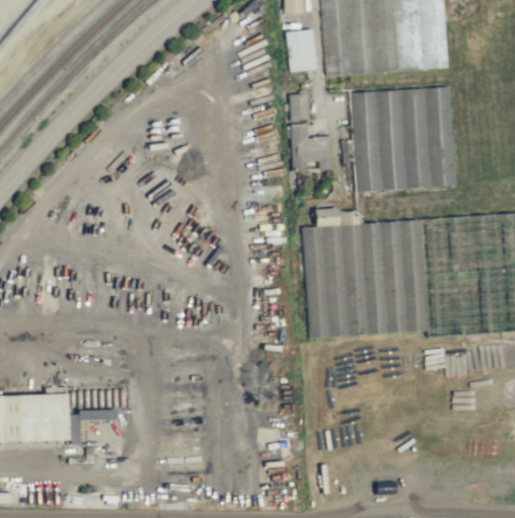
[(304,0),(284,0),(285,14),(305,13),(304,0)]
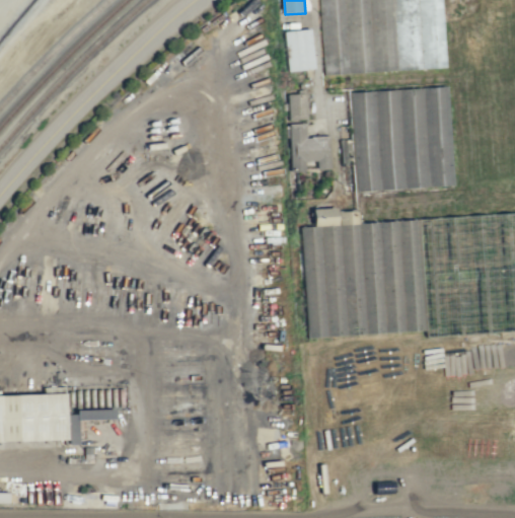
[(322,0),(326,74),(447,69),(444,0),(322,0)]
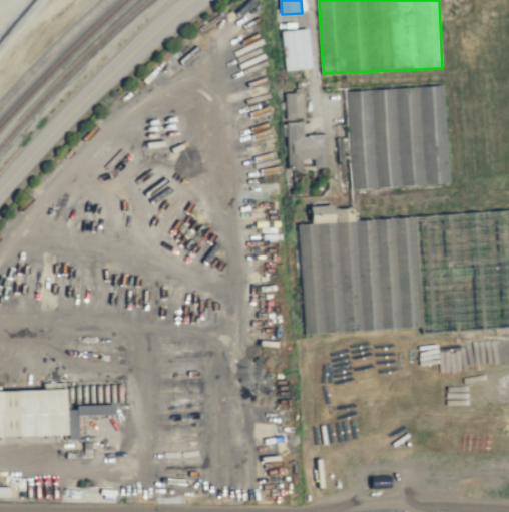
[(283,32),(288,72),(314,68),(309,29),(283,32)]
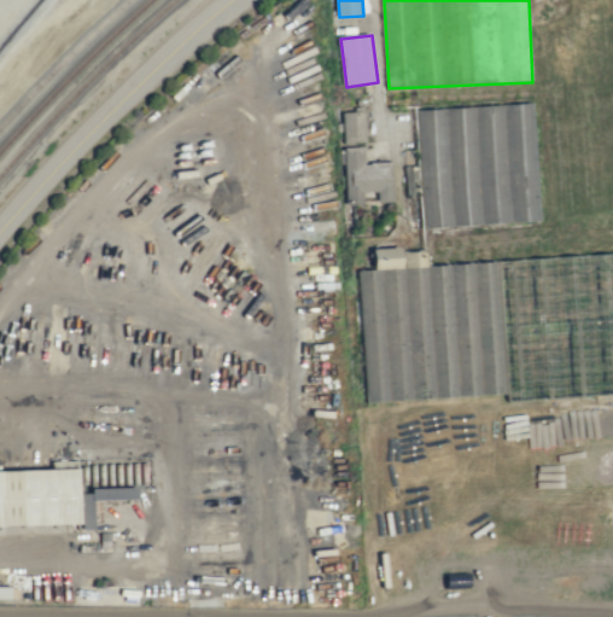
[(419,110),(426,228),(542,222),(536,104),(419,110)]
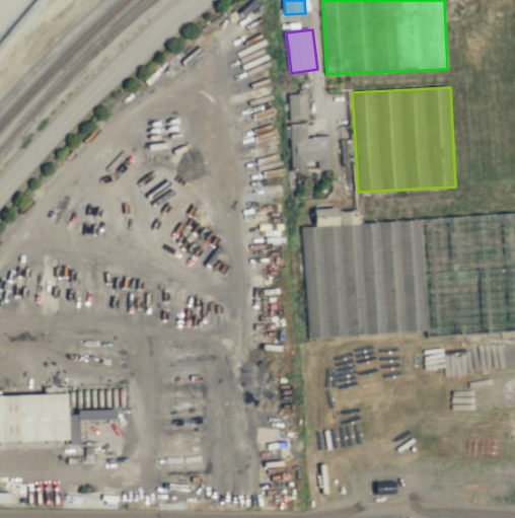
[(291,121),(309,121),(308,94),(290,94),(291,121)]
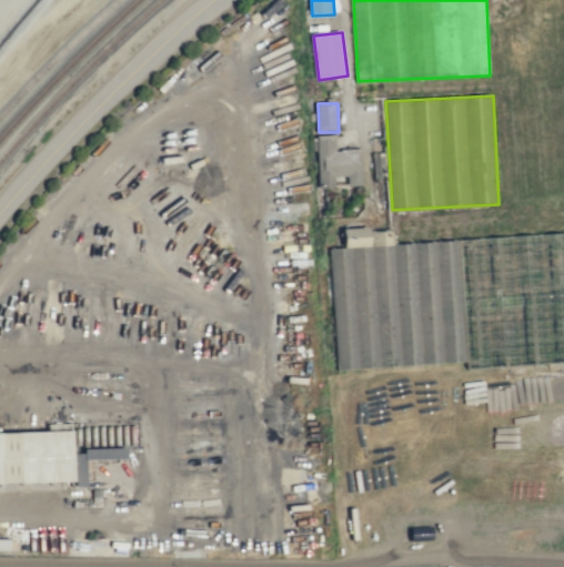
[(363,150),(338,150),(338,135),(319,137),(319,189),(338,189),(338,178),(350,176),(350,186),(364,186),(363,150)]
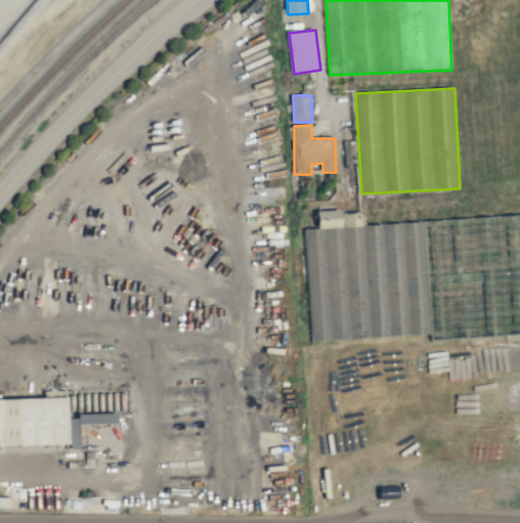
[(312,341),(431,335),(425,222),(364,225),(363,213),(343,215),(342,210),(317,212),(318,229),(306,230),(312,341)]
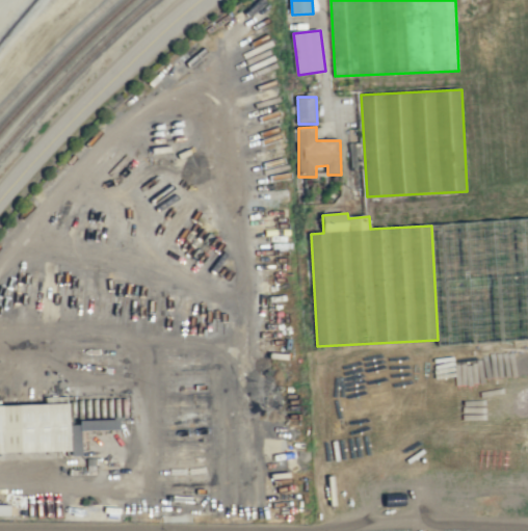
[(0,407),(70,405),(71,454),(0,456),(0,407)]
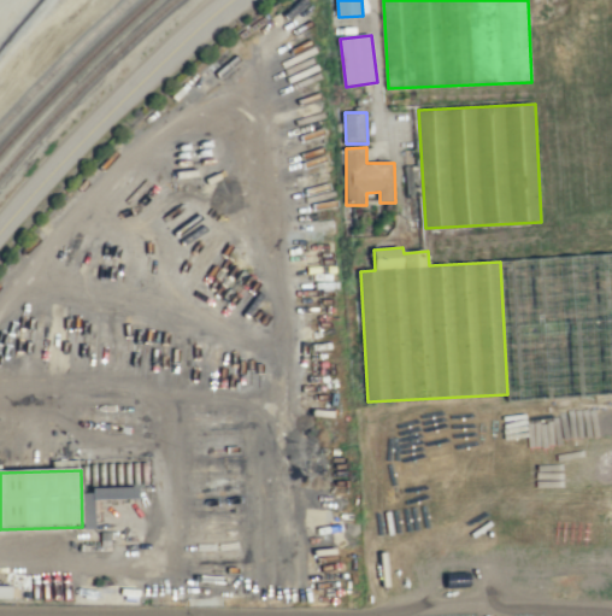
[(95,528),(95,499),(140,499),(140,488),(93,487),(93,493),(84,493),(83,528),(95,528)]
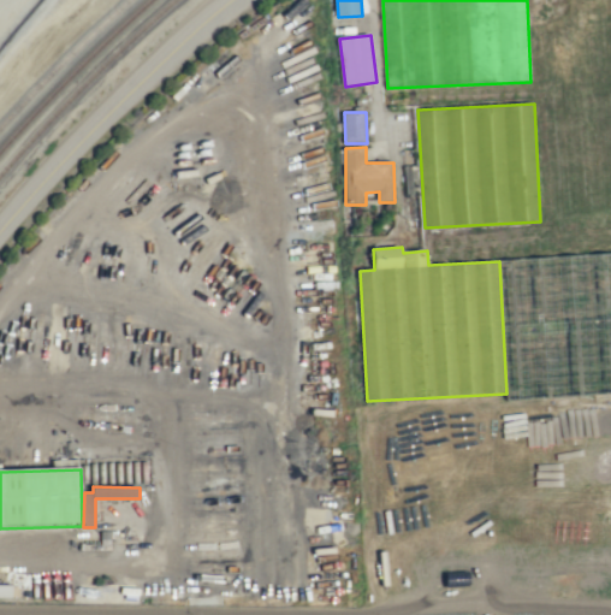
[(0,597),(19,598),(19,586),(0,585),(0,597)]
